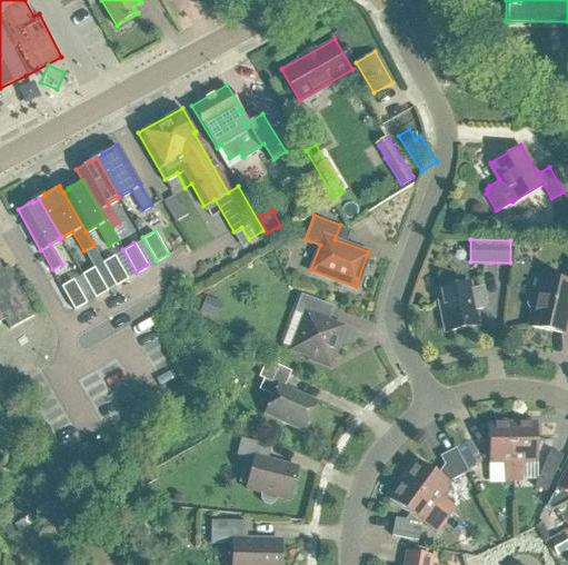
[(127,277),(113,254),(101,260),(115,284),(127,277)]
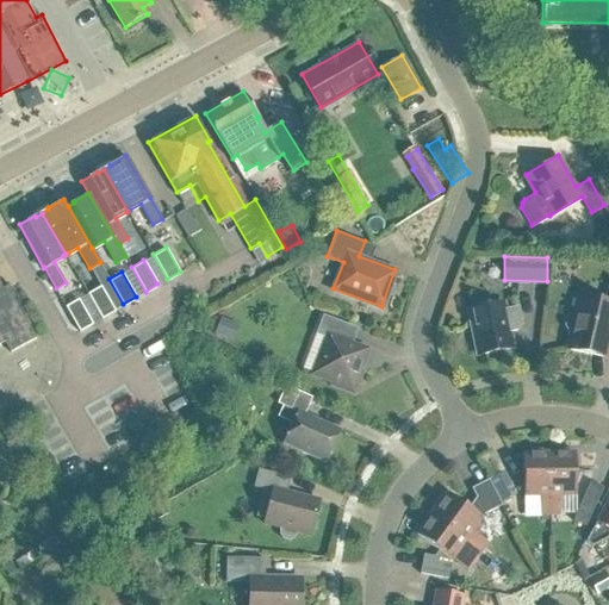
[(0,340),(4,338),(10,349),(35,335),(7,284),(0,286),(0,285),(0,340)]
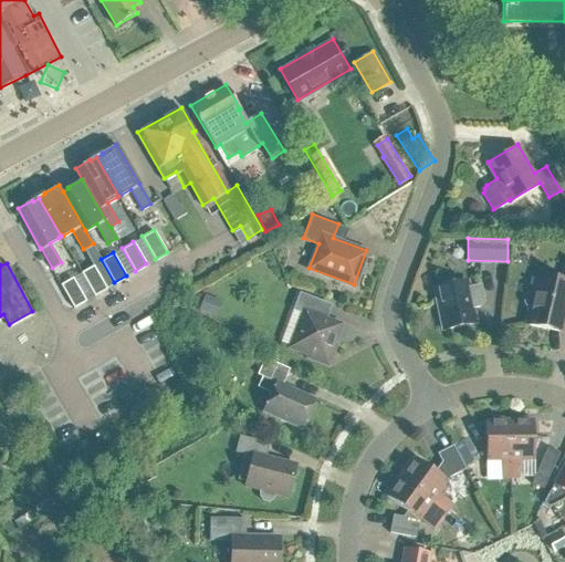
[(106,288),(93,264),(81,271),(94,294),(106,288)]
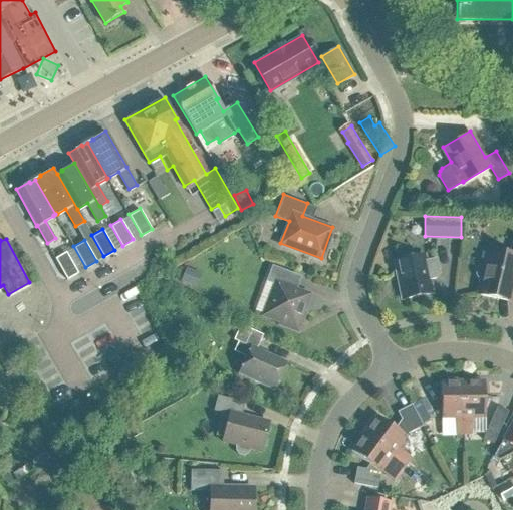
[(477,290),(511,298),(512,291),(512,244),(510,253),(487,248),(483,264),(480,264),(477,266),(475,273),(477,276),(480,277),(477,290)]
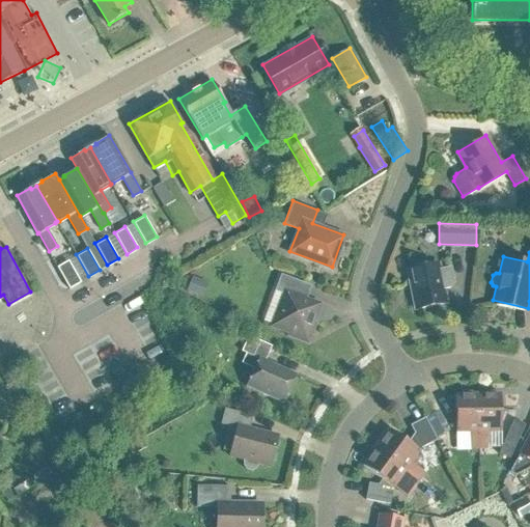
[(80,281),(67,259),(56,266),(68,287),(80,281)]
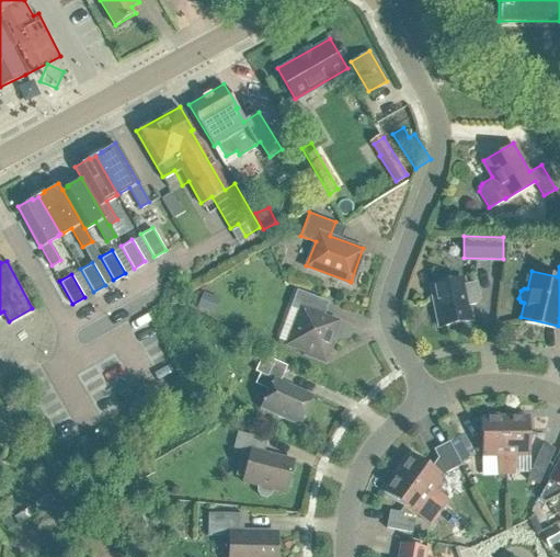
[(463,276),(430,283),(438,326),(471,319),(468,304),(475,303),(479,297),(476,281),(464,283),(463,276)]
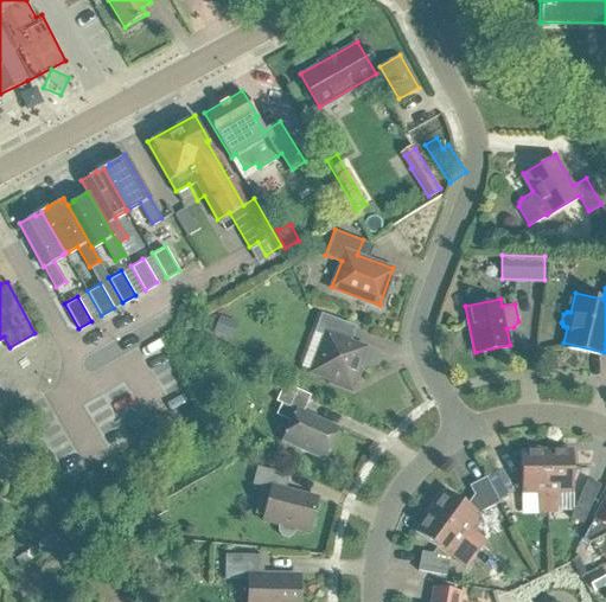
[(339,338),(345,321),(321,312),(314,330),(325,333),(311,371),(330,377),(329,382),(352,390),(362,366),(357,365),(364,346),(339,338)]
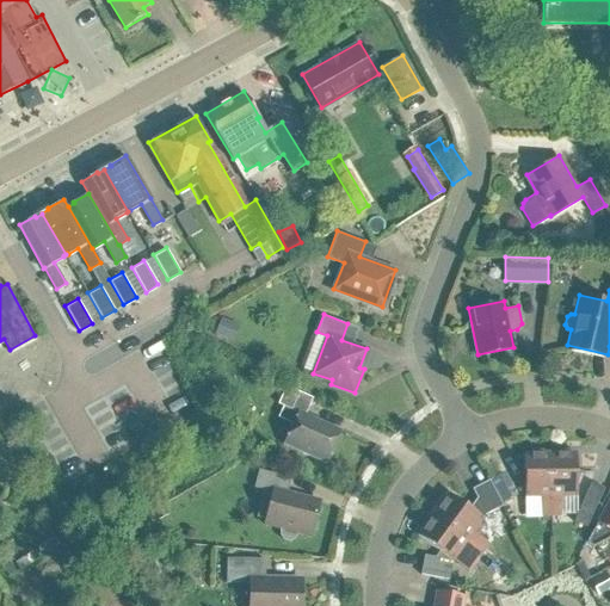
[(326,462),(340,430),(305,413),(313,396),(285,384),(278,402),(283,404),(278,415),(293,422),(284,441),(326,462)]
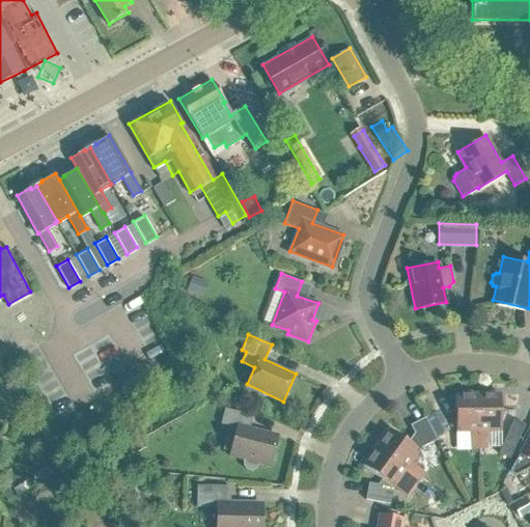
[(455,393),(455,431),(470,430),(470,446),(479,446),(478,392),(455,393)]
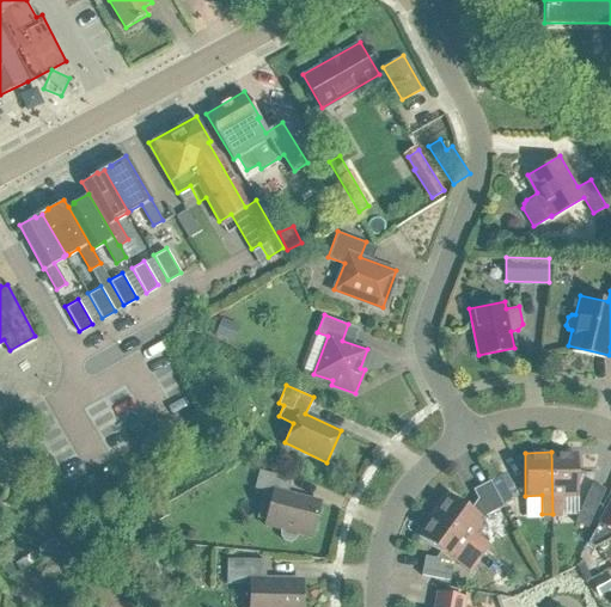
[(578,495),(576,452),(551,452),(553,514),(561,514),(561,495),(578,495)]
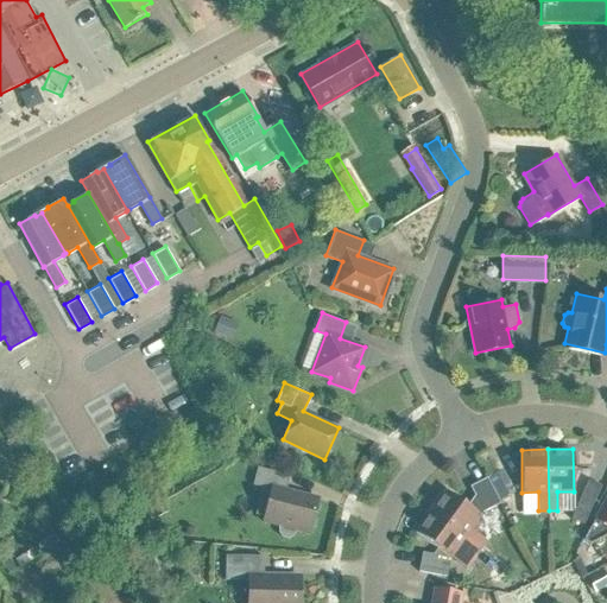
[(309,532),(317,496),(285,488),(290,474),(257,465),(252,483),(272,488),(264,520),(279,525),(279,527),(279,531),(282,535),(288,537),(292,534),(295,531),(295,528),(309,532)]
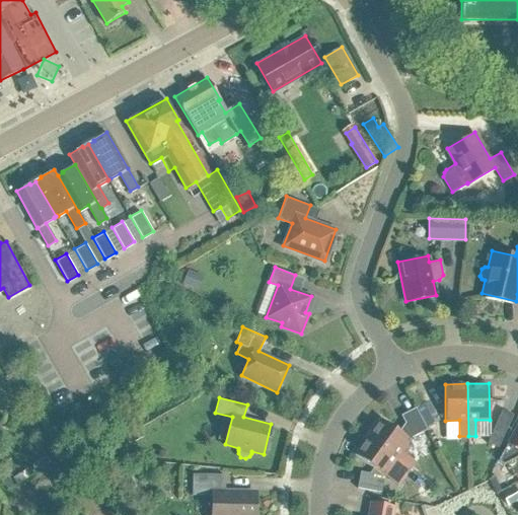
[(416,407),(425,425),(436,419),(427,400),(416,407)]
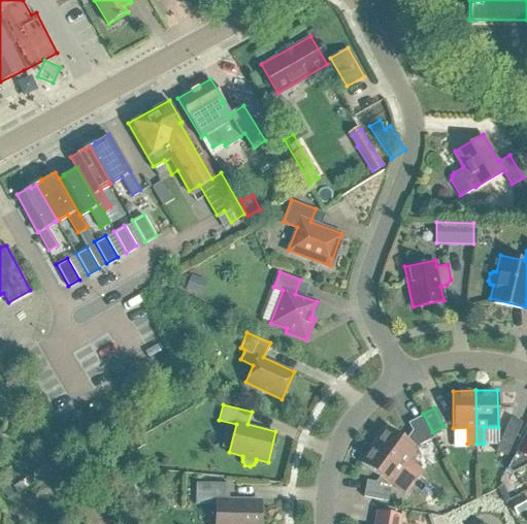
[(423,414),(407,421),(420,444),(434,435),(423,414)]
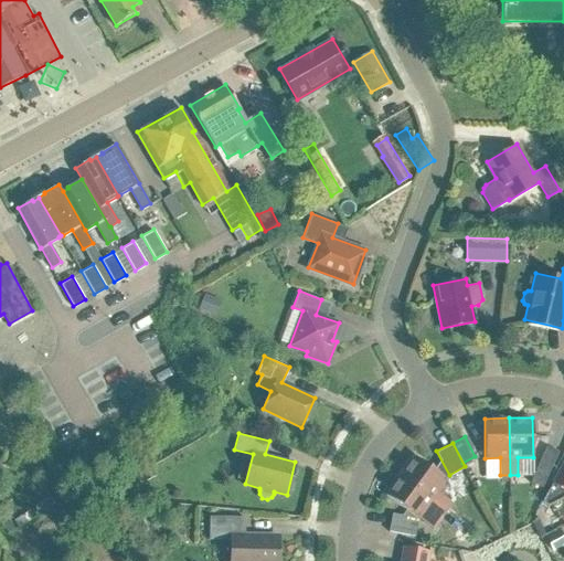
[(400,474),(446,508),(451,500),(437,490),(446,478),(414,455),(400,474)]
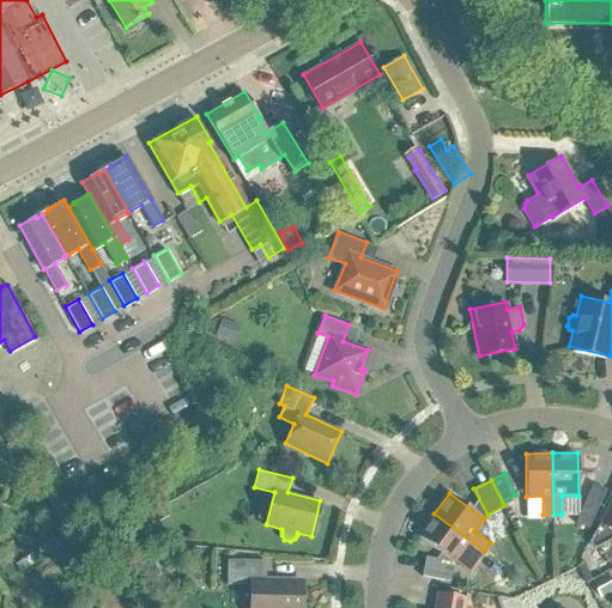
[(611,498),(588,542),(595,546),(611,537),(611,555),(609,558),(611,563),(611,498)]
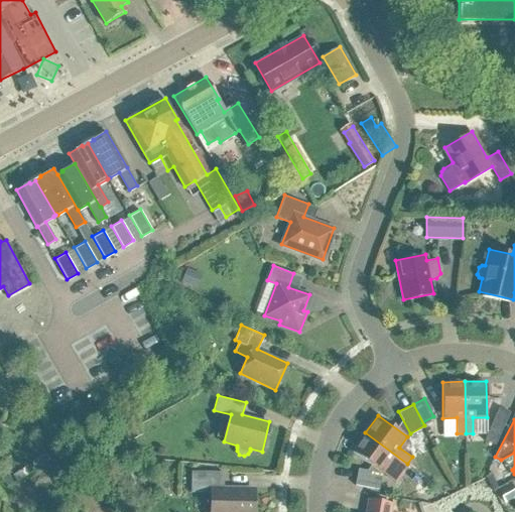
[(137,424),(124,431),(126,436),(127,438),(141,431),(139,428),(137,424)]
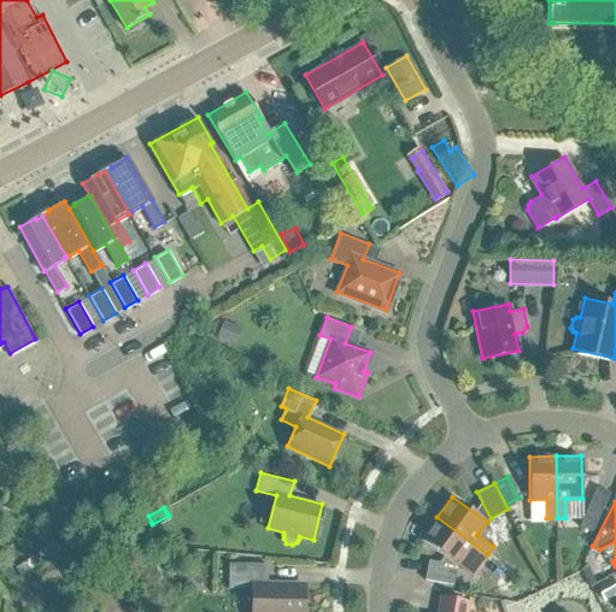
[(598,518),(585,512),(579,524),(592,530),(598,518)]
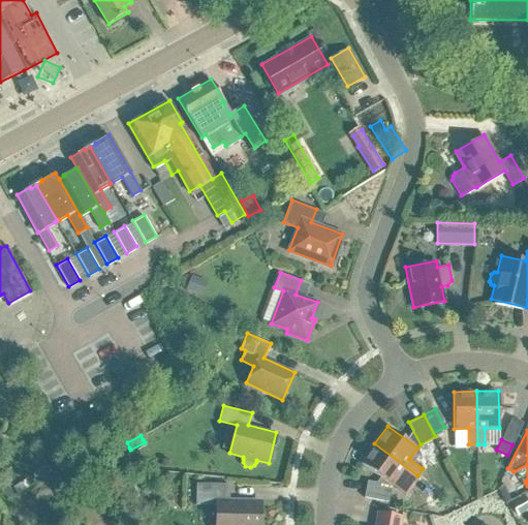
[(417,475),(374,443),(361,462),(392,484),(400,472),(413,482),(417,475)]
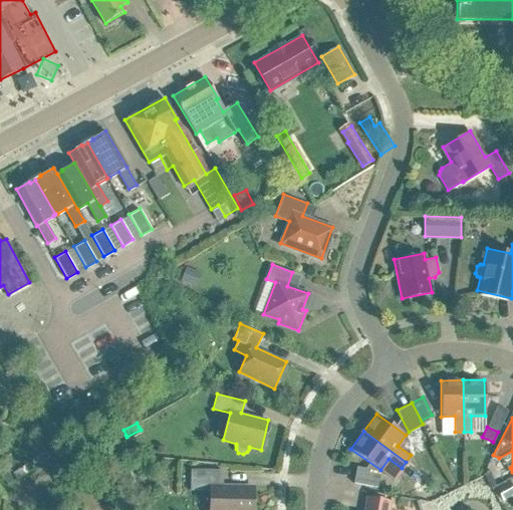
[(380,470),(356,466),(353,482),(377,486),(380,470)]
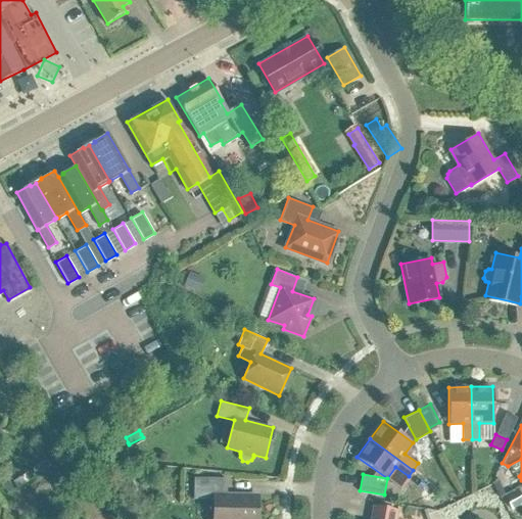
[(226,493),(227,477),(194,477),(193,498),(214,498),(212,518),(256,518),(257,494),(226,493)]
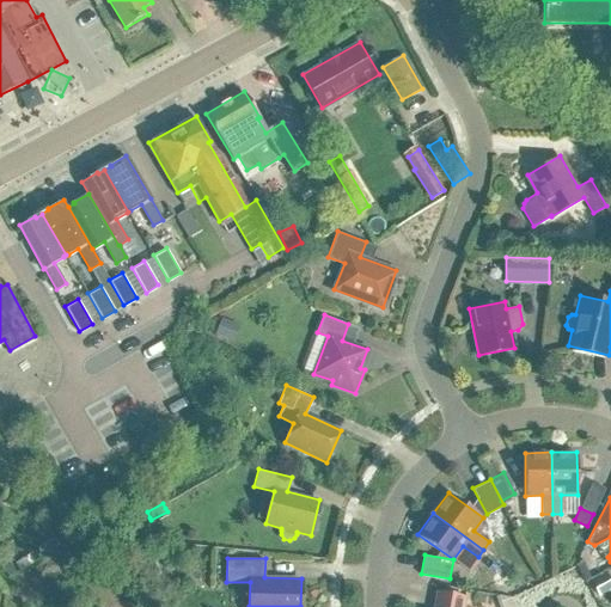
[(462,606),(465,596),(437,590),(433,606),(462,606)]
